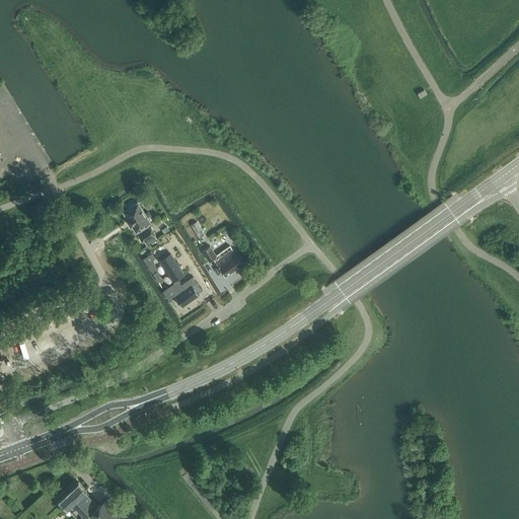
[(428,96),(425,93),(419,97),(423,101),(428,96)]
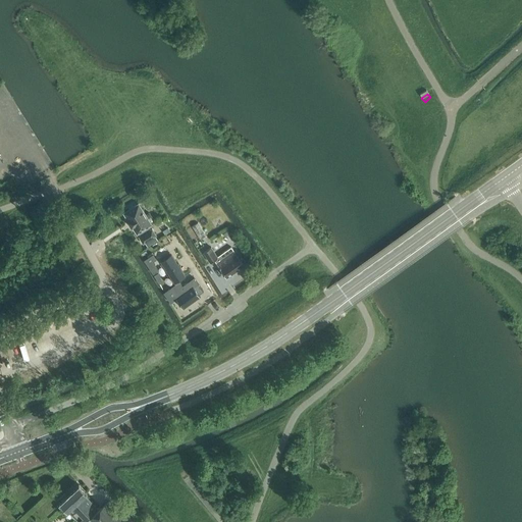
[(128,208),(129,209),(124,213),(128,220),(127,221),(131,226),(133,225),(137,233),(138,232),(140,236),(139,237),(143,243),(156,236),(152,228),(151,229),(149,225),(151,224),(138,204),(137,205),(136,204),(128,208)]
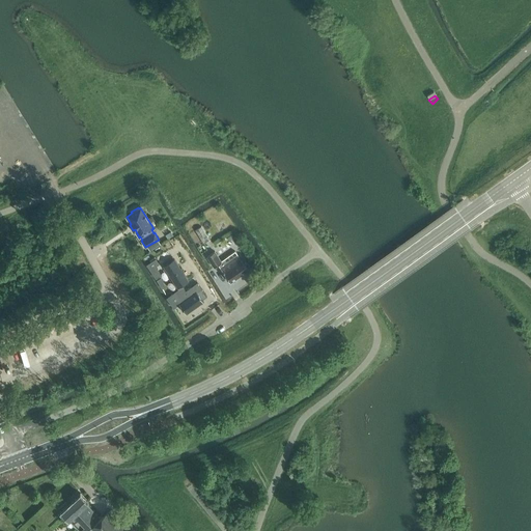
[(215,251),(207,256),(214,268),(218,264),(222,262),(221,261),(215,251)]
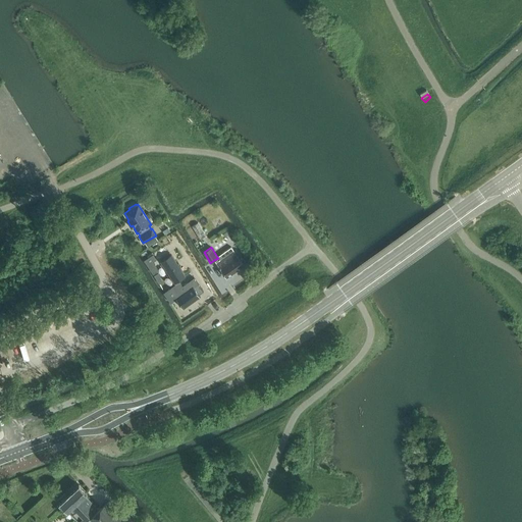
[(218,258),(214,260),(216,263),(226,277),(244,265),(235,251),(233,251),(230,247),(217,257),(218,258)]
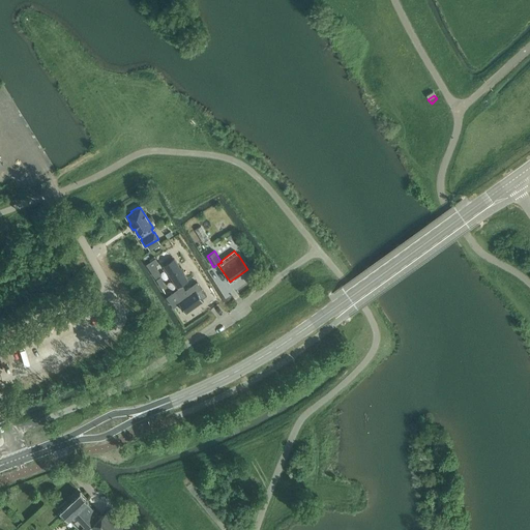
[(155,258),(146,264),(149,269),(155,266),(158,264),(155,258)]
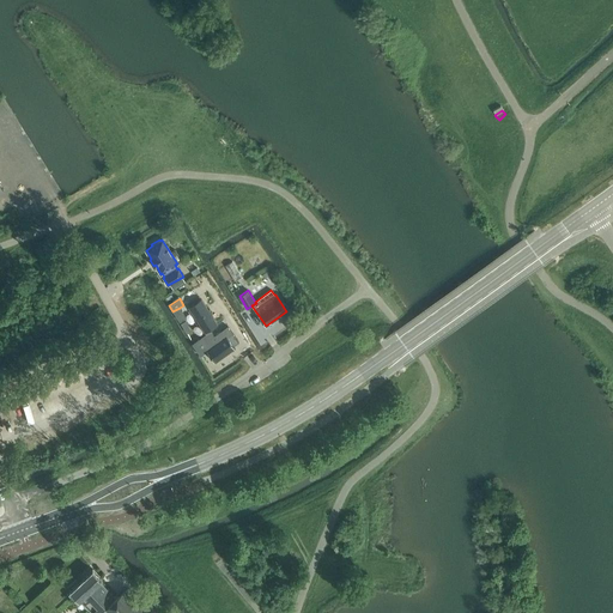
[(201,299),(188,307),(206,334),(192,344),(200,356),(207,351),(214,363),(235,349),(234,346),(238,343),(228,326),(214,335),(210,329),(218,325),(201,299)]
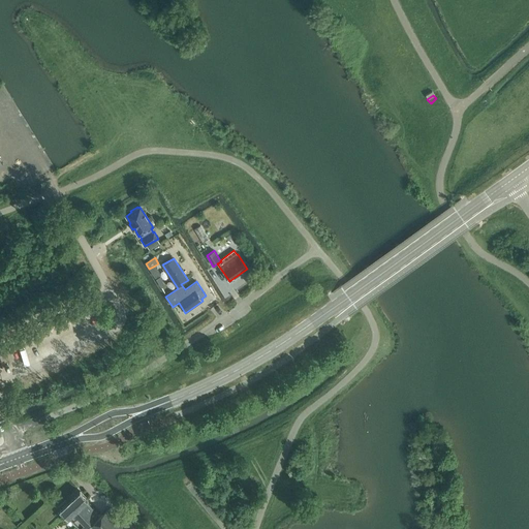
[(160,277),(156,279),(161,288),(165,286),(160,277)]
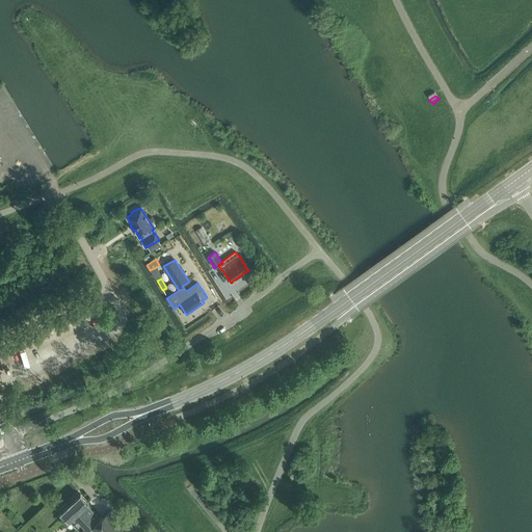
[(128,531),(108,510),(100,519),(87,504),(88,503),(80,494),(60,513),(69,522),(70,520),(80,531),(128,531)]
